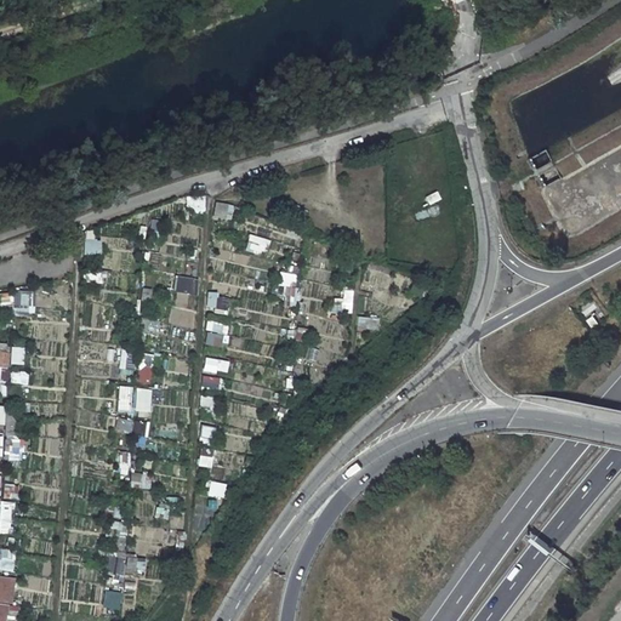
[(205,209),(204,197),(186,198),(187,210),(205,209)]
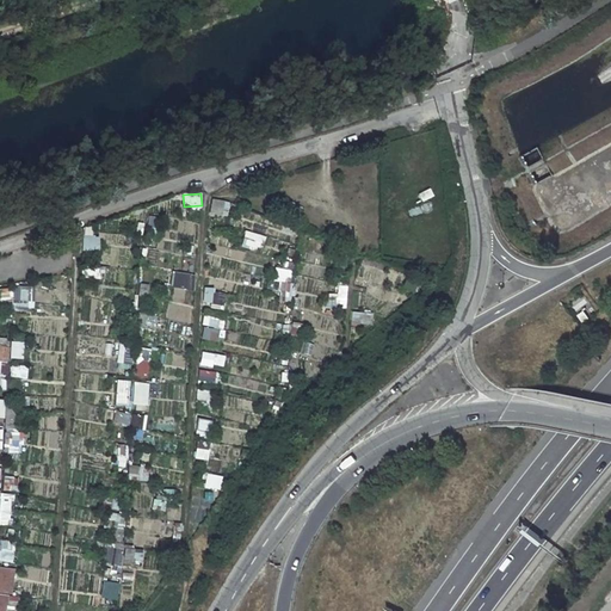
[(209,214),(227,216),(228,201),(210,199),(209,214)]
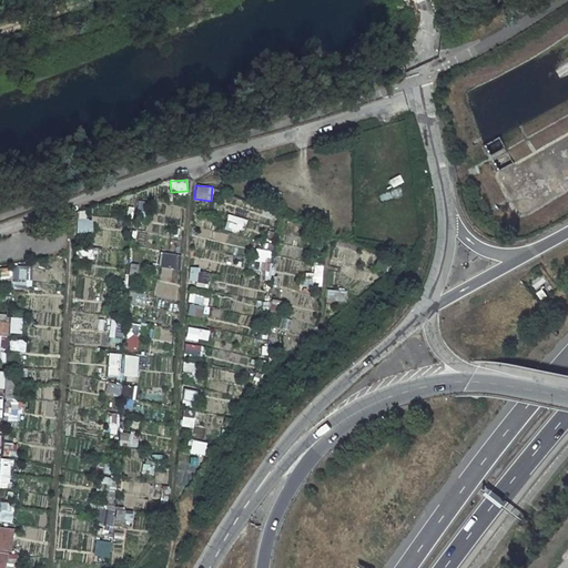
[(91,232),(88,209),(74,211),(78,233),(91,232)]
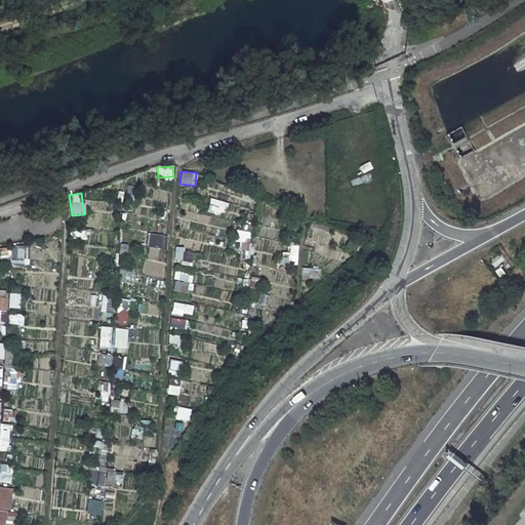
[(210,198),(206,212),(225,216),(228,202),(210,198)]
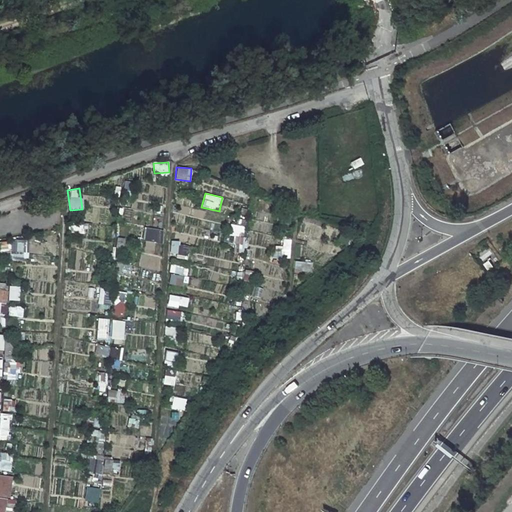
[(82,233),(82,221),(72,221),(72,233),(82,233)]
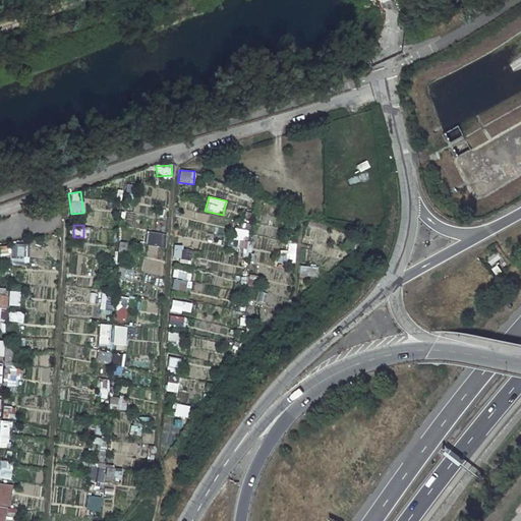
[(245,241),(247,230),(235,227),(232,239),(245,241)]
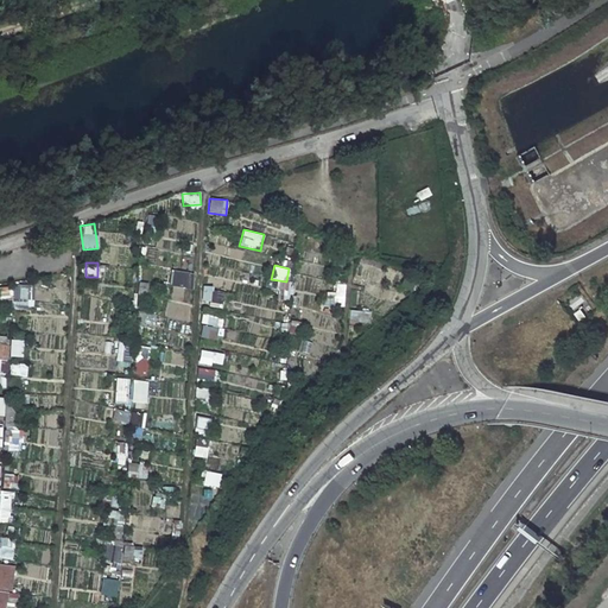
[(192,289),(194,272),(171,271),(170,286),(192,289)]
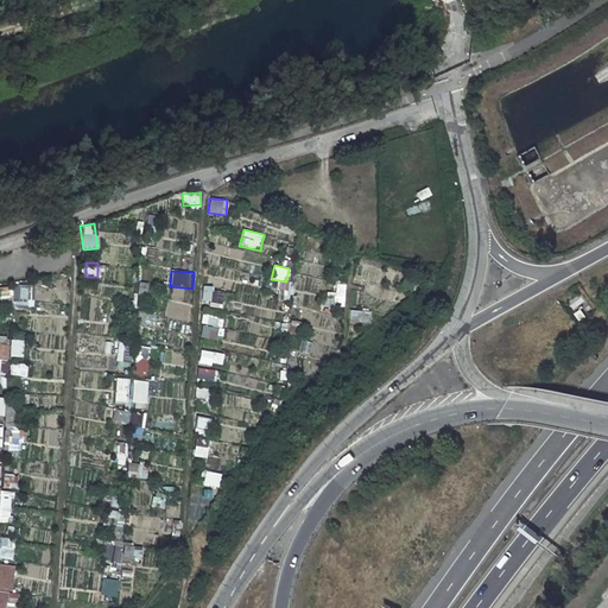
[(146,297),(147,283),(138,282),(137,296),(146,297)]
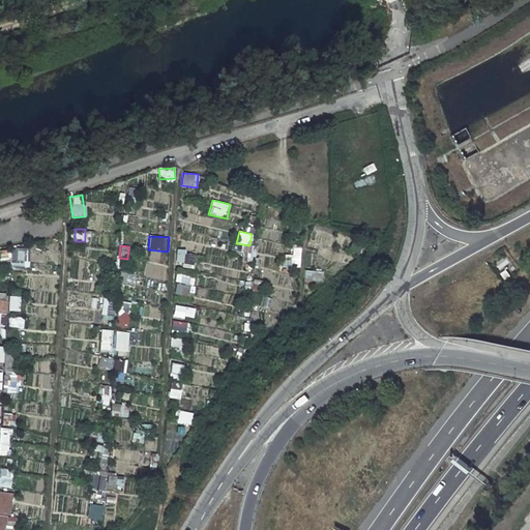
[(252,261),(252,245),(240,246),(240,262),(252,261)]
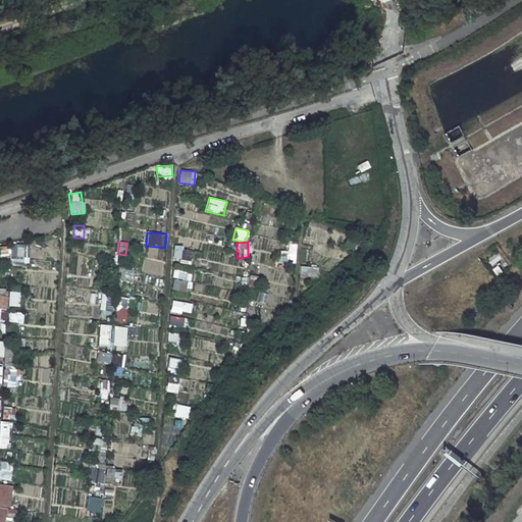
[(278,263),(295,263),(296,243),(286,243),(286,251),(279,250),(278,263)]
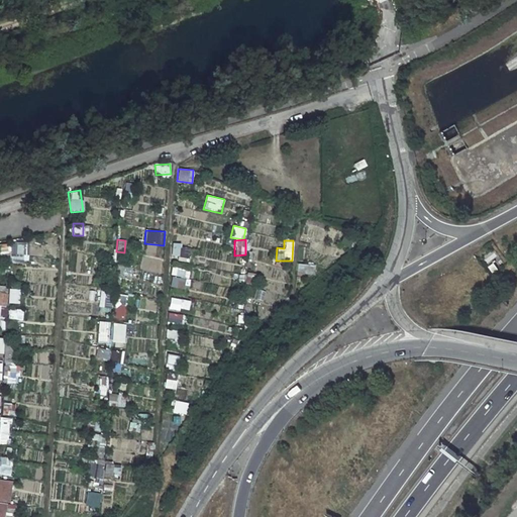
[(10,253),(26,254),(26,242),(10,242),(10,253)]
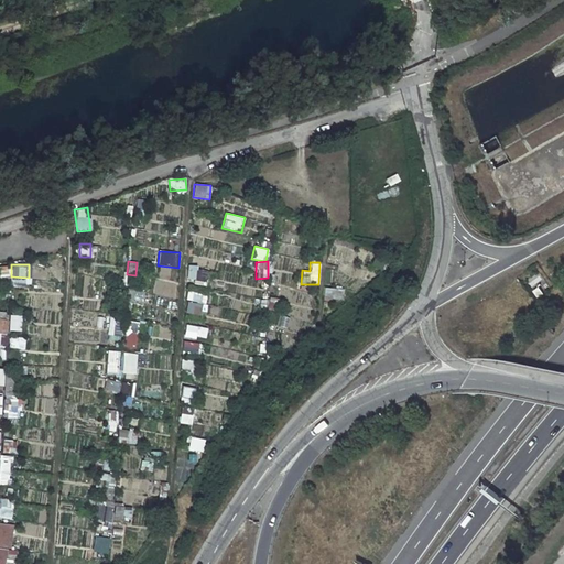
[(206,281),(207,268),(187,267),(186,280),(206,281)]
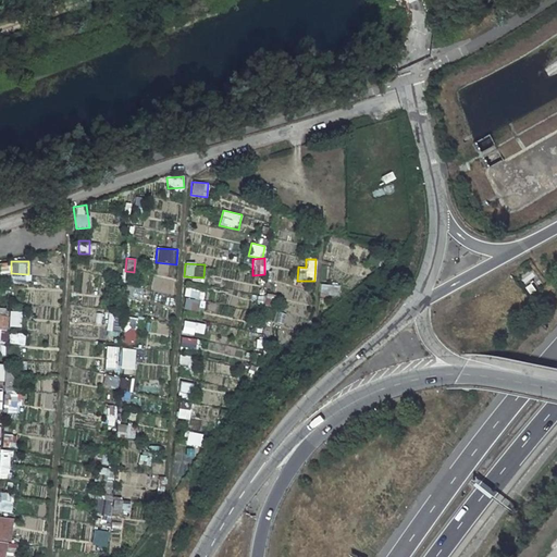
[(519,277),(524,286),(539,279),(533,270),(519,277)]
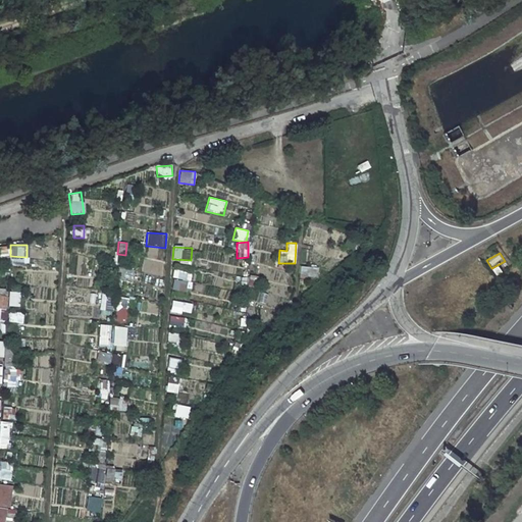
[(299,275),(318,276),(318,266),(299,266),(299,275)]
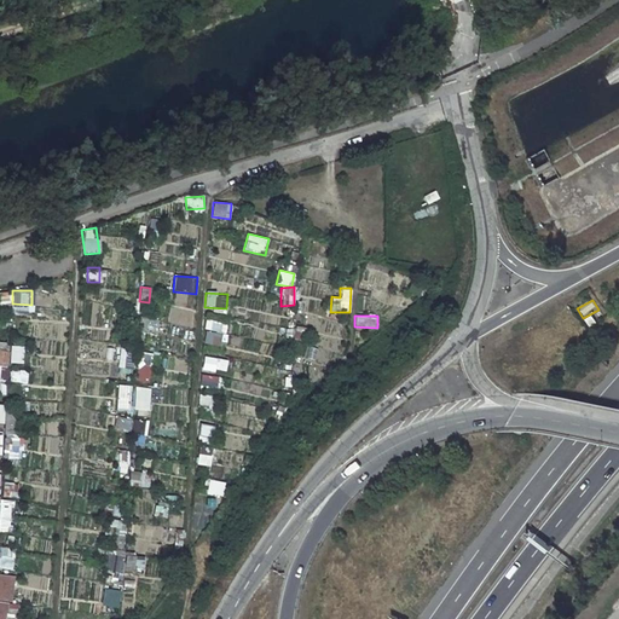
[(291,339),(307,341),(310,329),(294,327),(291,339)]
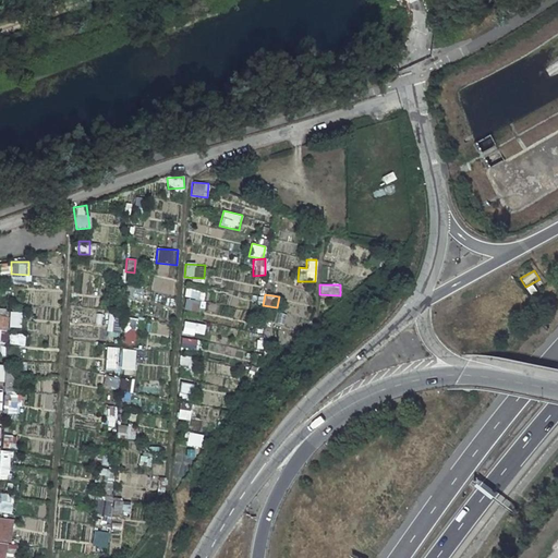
[(204,312),(204,301),(184,299),(183,311),(204,312)]
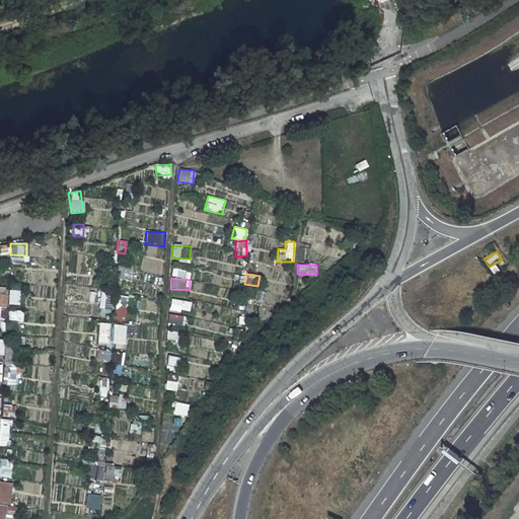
[(8,304),(19,304),(19,290),(8,289),(8,304)]
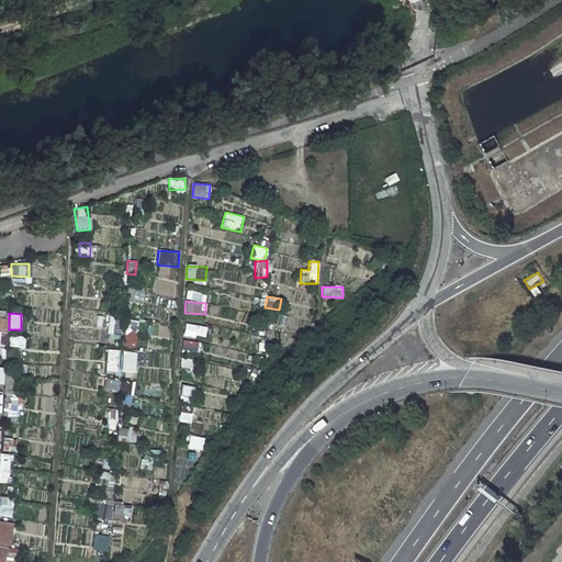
[(107,333),(119,334),(122,316),(109,314),(107,333)]
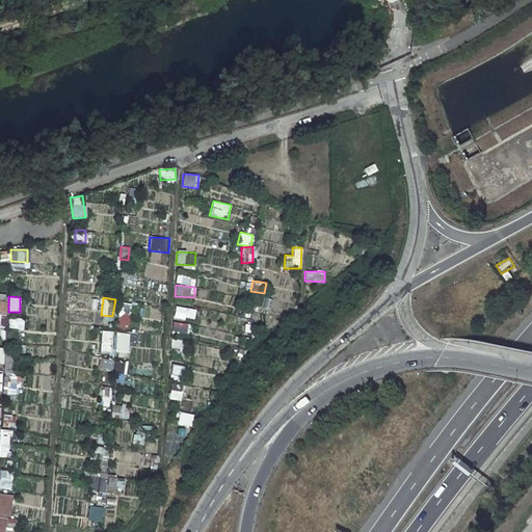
[(270,310),(272,299),(265,297),(263,308),(270,310)]
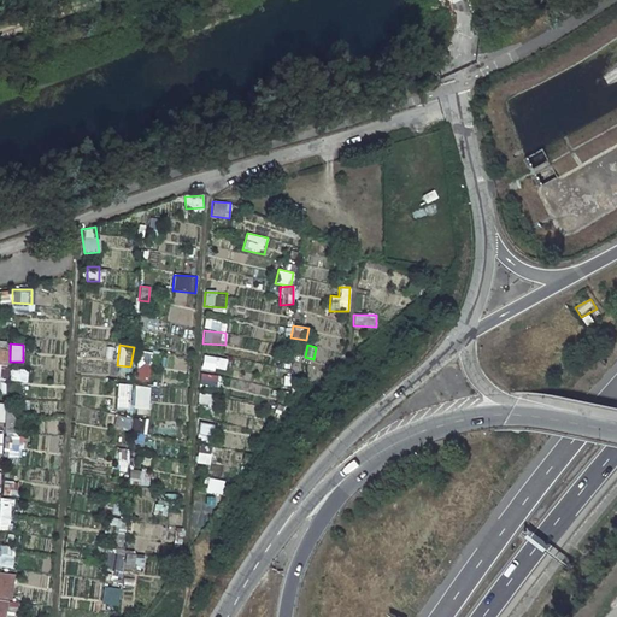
[(148,381),(152,352),(139,350),(135,380),(148,381)]
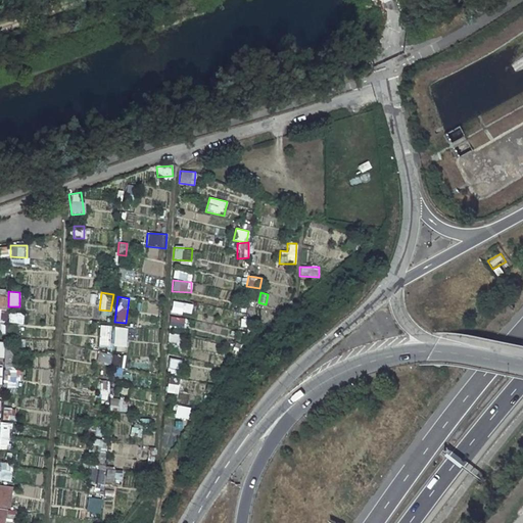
[(191,314),(191,302),(173,302),(172,313),(191,314)]
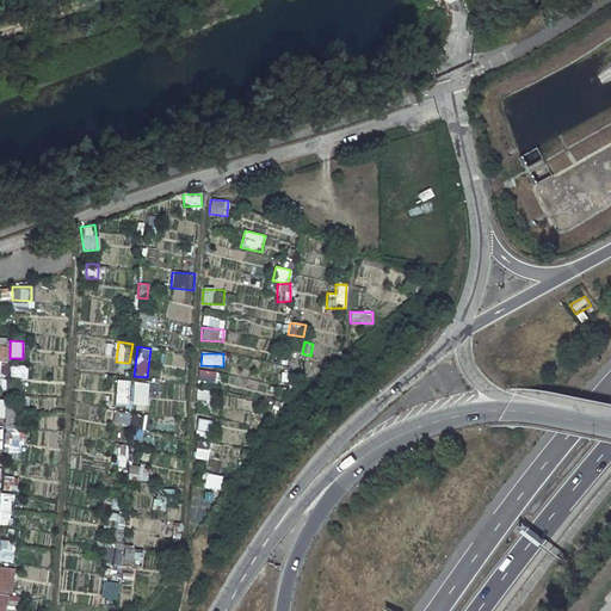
[(8,377),(26,378),(28,366),(10,365),(8,377)]
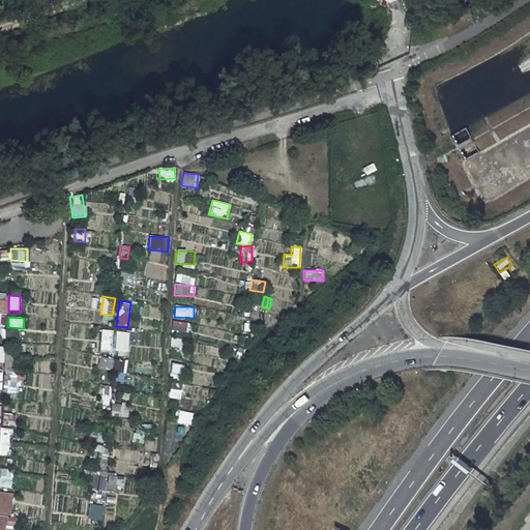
[(172,320),(171,329),(185,332),(186,323),(172,320)]
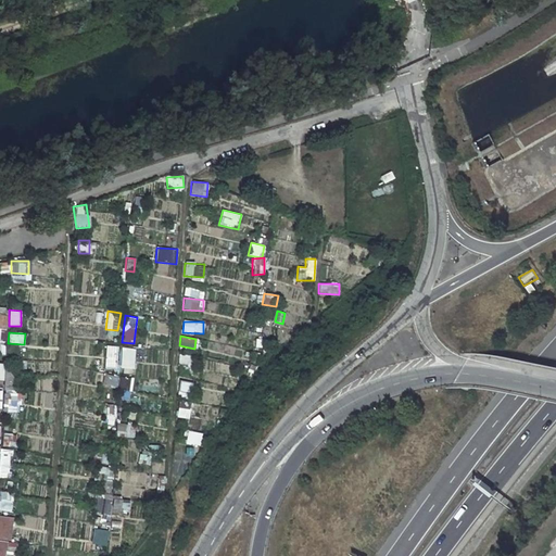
[(104,345),(104,368),(117,368),(117,345),(104,345)]
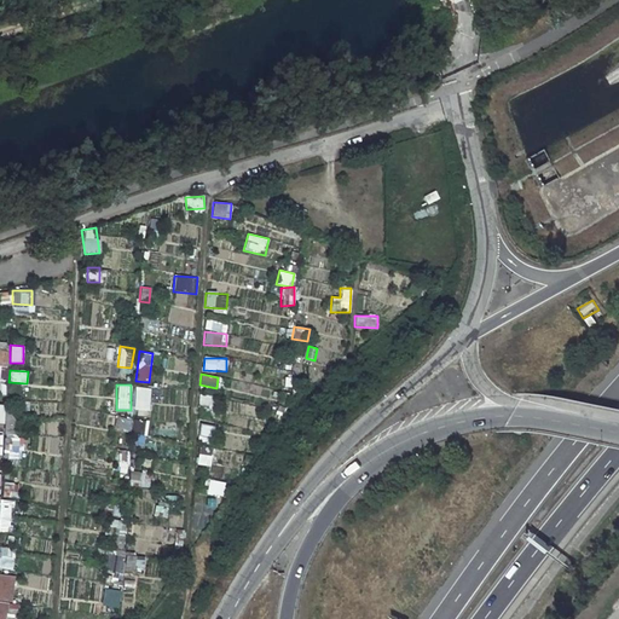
[(149,410),(151,388),(136,386),(133,408),(149,410)]
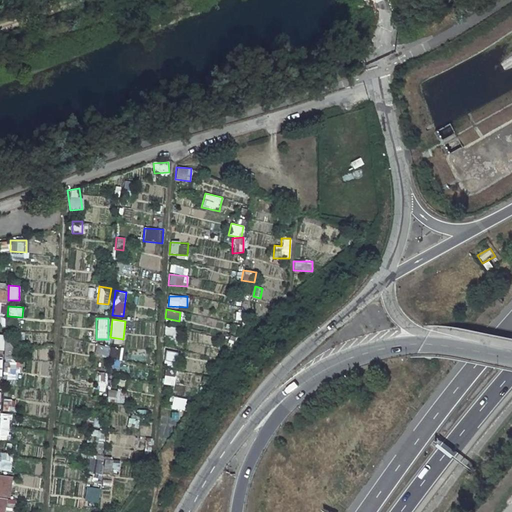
[(164,326),(163,334),(175,336),(176,327),(164,326)]
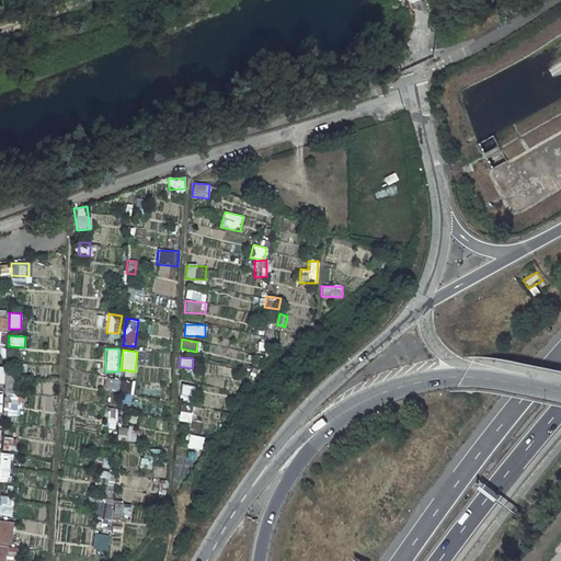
[(133,401),(132,379),(104,380),(104,390),(118,390),(119,402),(133,401)]
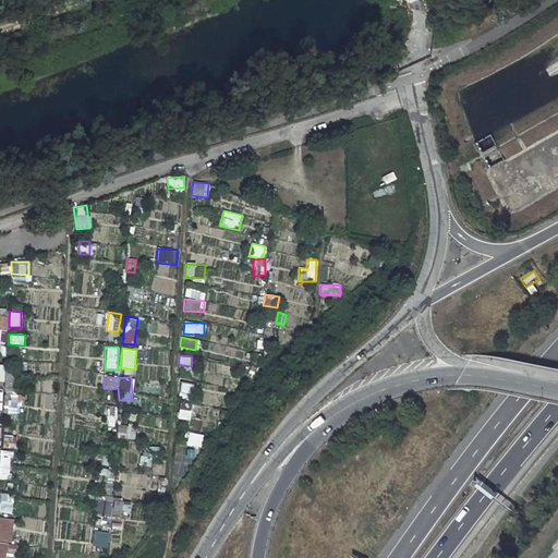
[(177,398),(190,400),(193,384),(180,381),(177,398)]
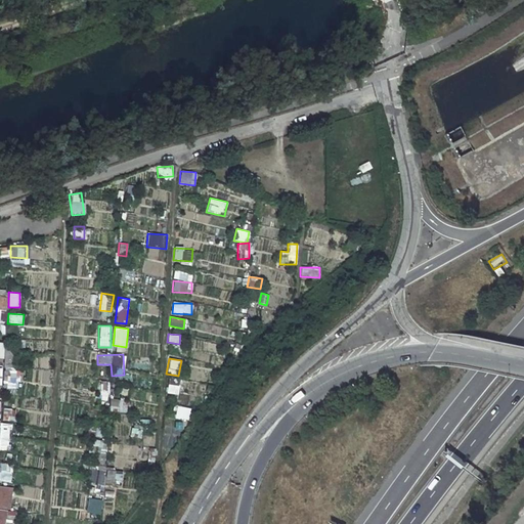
[(146,372),(145,360),(136,360),(137,372),(146,372)]
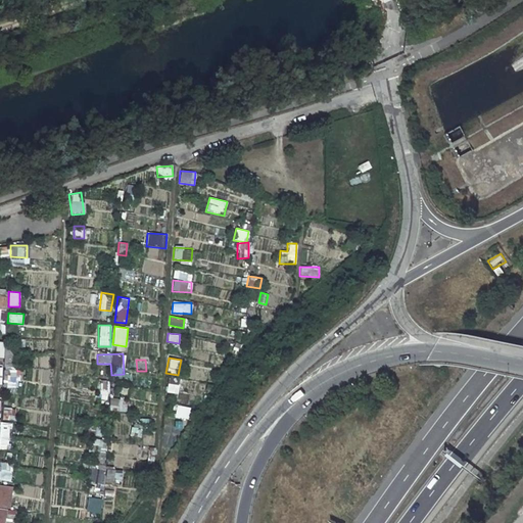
[(108,378),(108,365),(100,365),(100,378),(108,378)]
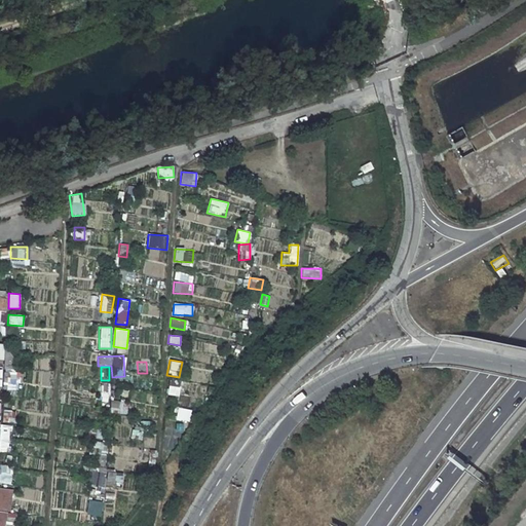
[(6,376),(7,389),(16,389),(15,375),(6,376)]
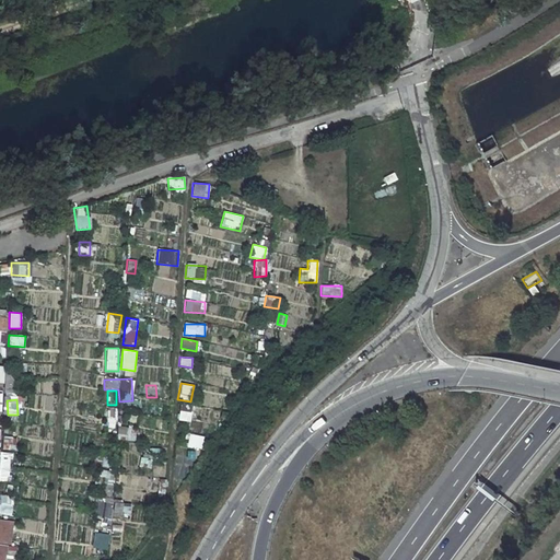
[(142,413),(151,416),(152,406),(143,405),(142,413)]
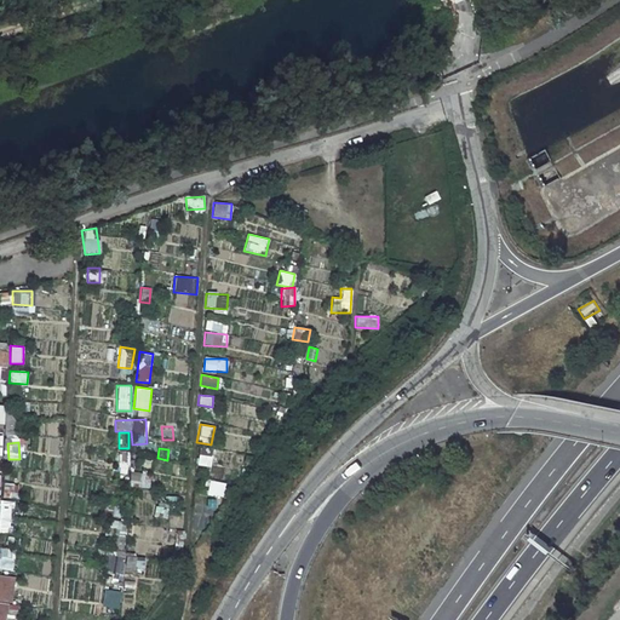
[(127,475),(128,452),(118,452),(118,475),(127,475)]
